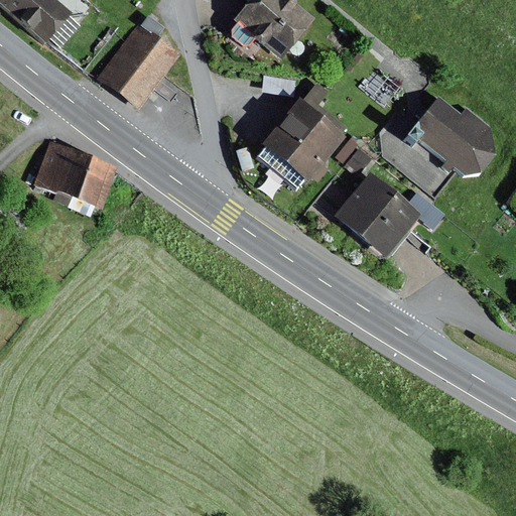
[(0,0),(0,1),(46,42),(74,13),(57,0),(0,0)]
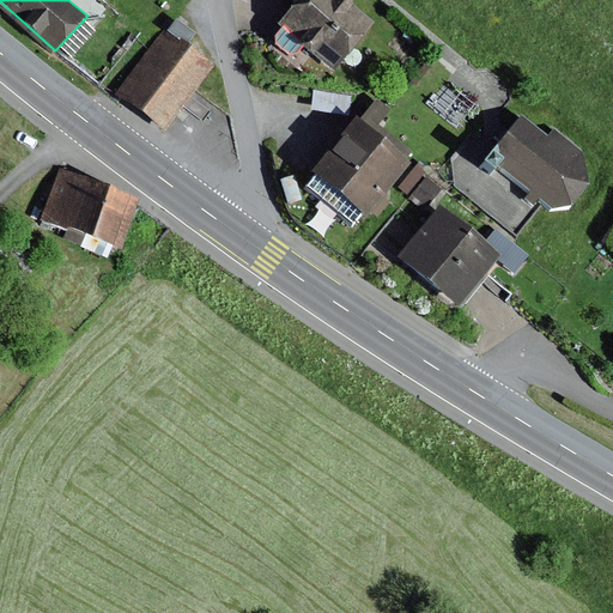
[(349,0),(297,0),(279,23),(284,26),(275,37),(275,44),(290,56),(297,56),(304,47),(335,72),(376,23),(349,0)]
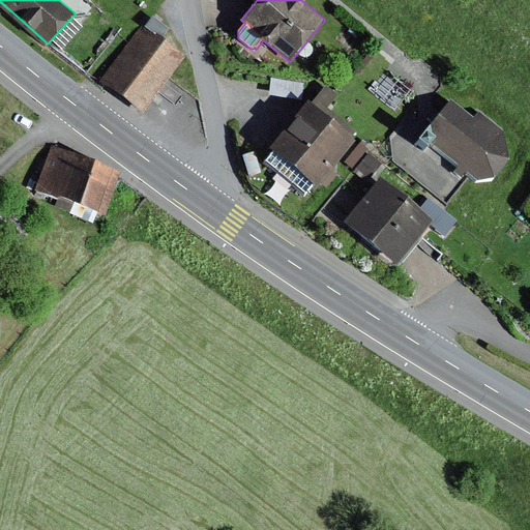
[(153,16),(145,27),(162,38),(170,28),(153,16)]
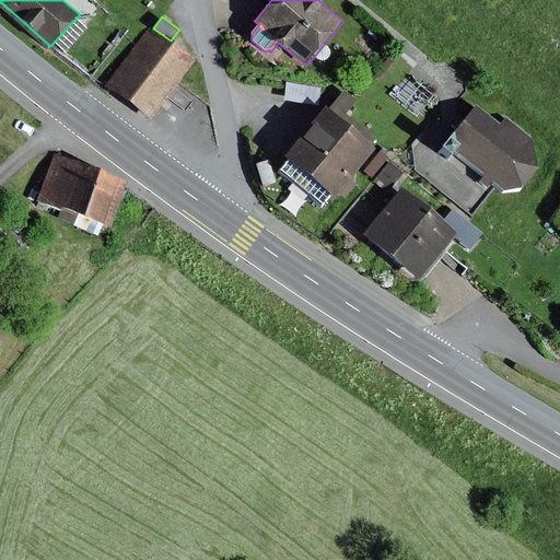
[(153,28),(151,26),(106,85),(152,119),(197,60),(171,41),(153,28)]
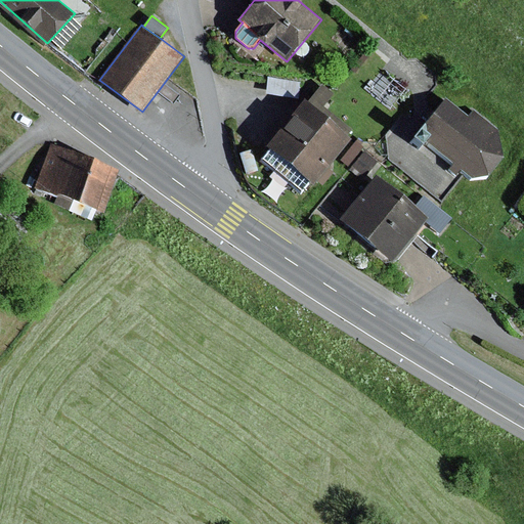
[(298,84),(268,79),(266,96),(296,100),(298,84)]
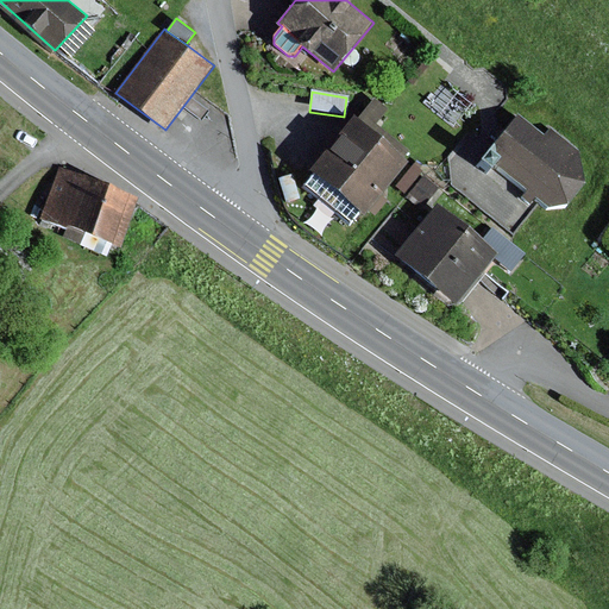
[(358,119),(353,117),(309,169),(314,174),(303,187),(351,225),(360,213),(365,217),(393,183),(406,194),(424,171),(374,130),(390,110),(376,98),(358,119)]
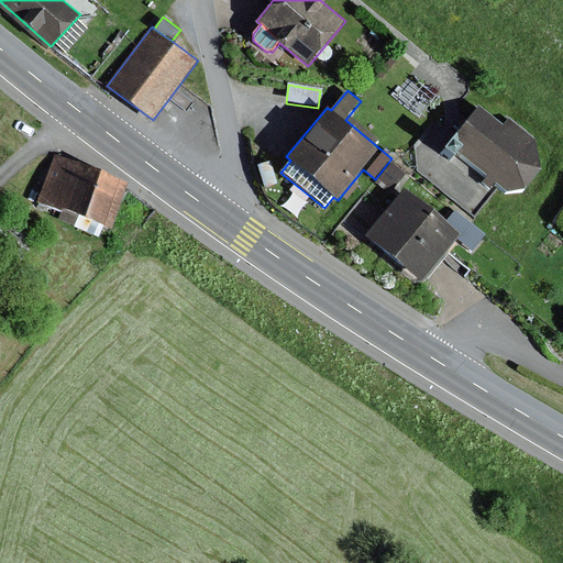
[(504,125),(481,107),(467,122),(462,118),(455,127),(460,130),(442,151),(453,159),(459,153),(487,176),(482,183),(492,189),(496,184),(507,191),(526,188),(541,168),(536,140),(509,119),(504,125)]
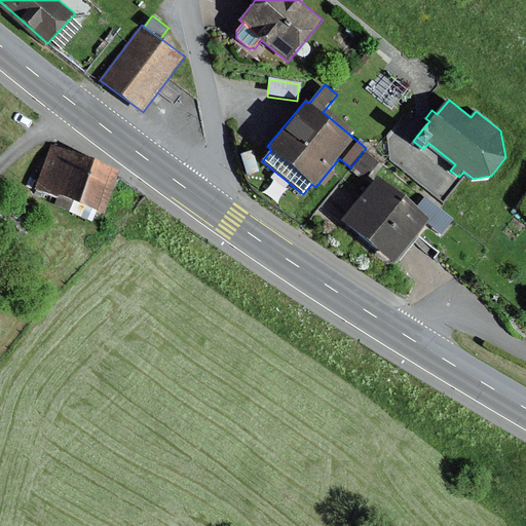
[(121,171),(52,145),(36,189),(105,215),(121,171)]
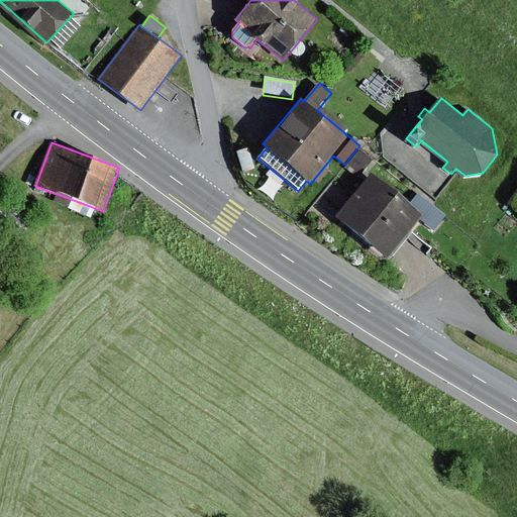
[(253,169),(248,150),(236,153),(241,172),(253,169)]
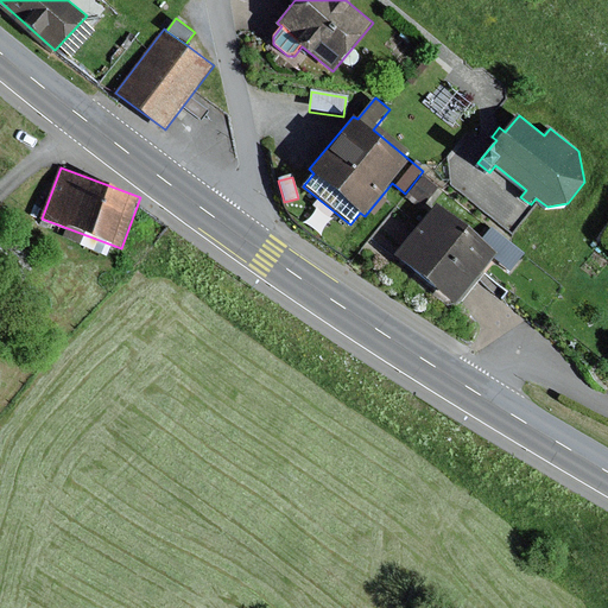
[(499,253),(438,204),(397,255),(456,304),(468,290),(499,253)]
